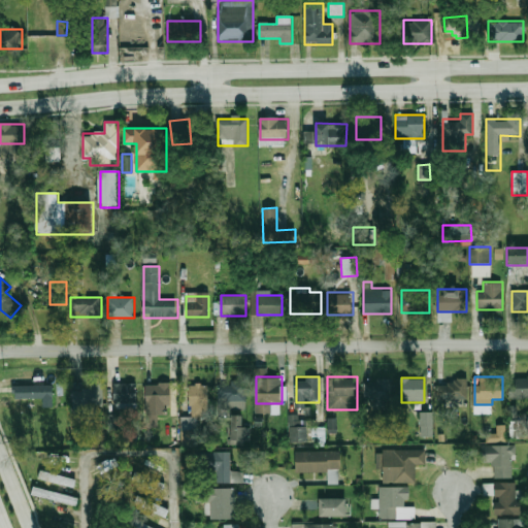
[(527,377),(508,377),(508,398),(527,398),(527,377)]
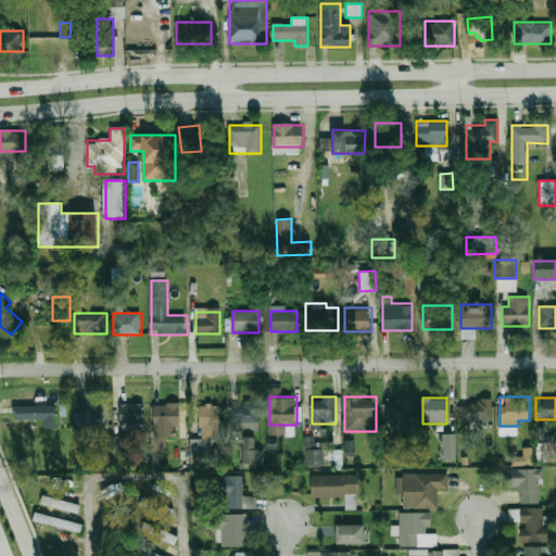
[(386,399),(386,429),(413,429),(413,399),(386,399)]
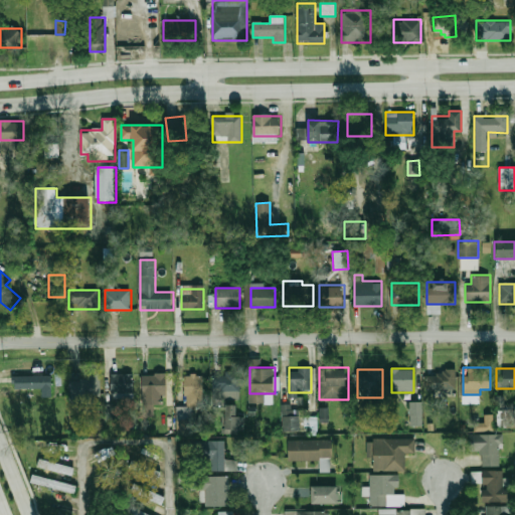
[(426,371),(426,390),(456,390),(456,371),(426,371)]
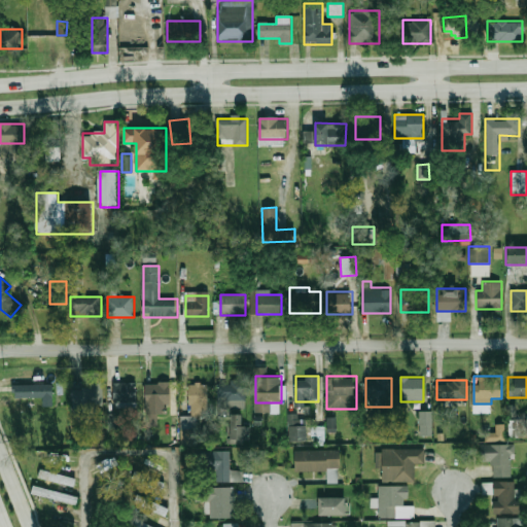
[(217,381),(217,408),(246,408),(246,381),(217,381)]
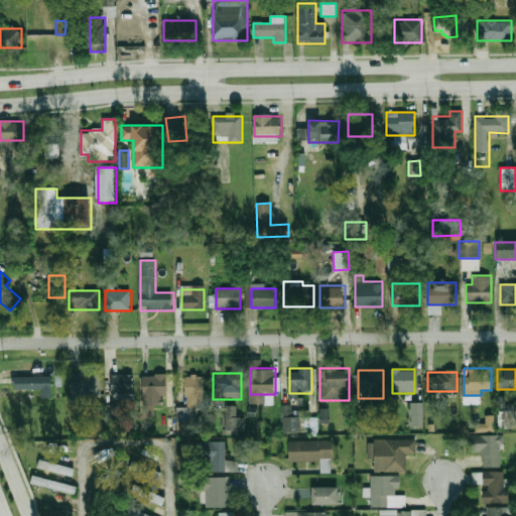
[(12,374),(12,392),(51,392),(51,374),(12,374)]
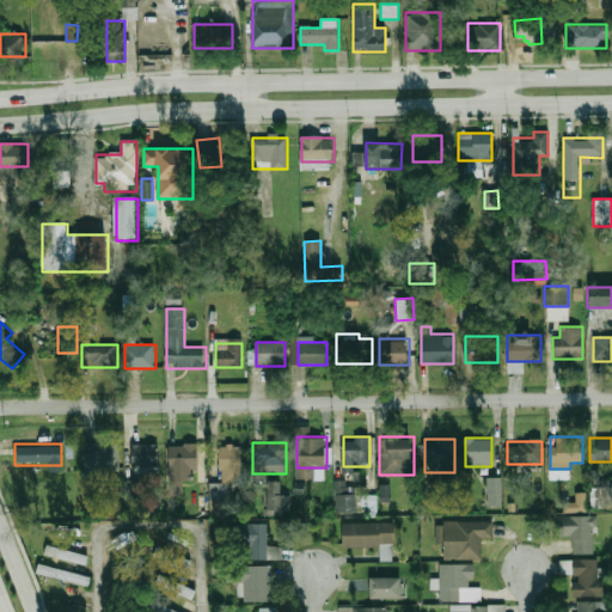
[(133,471),(159,471),(159,445),(133,445),(133,471)]
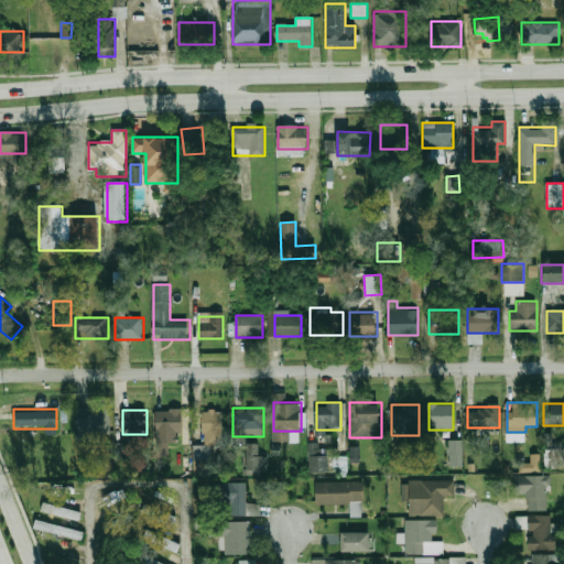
[(203,445),(193,445),(194,476),(212,476),(210,445),(223,444),(223,410),(203,411),(203,445)]
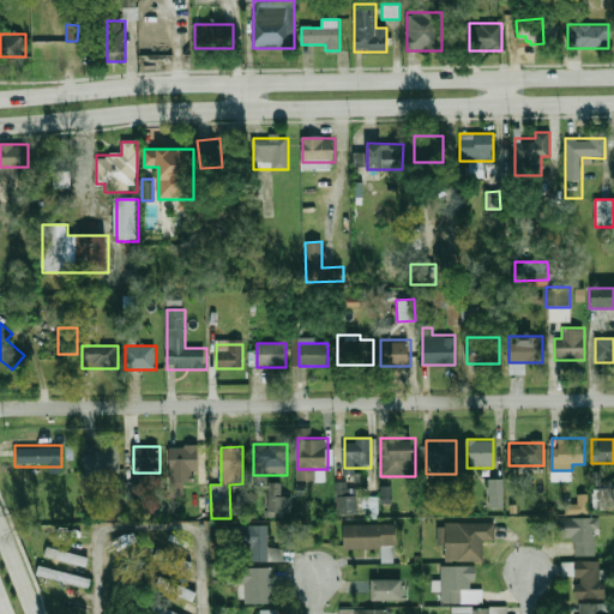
[(120,447),(82,447),(83,473),(97,473),(97,479),(120,477),(120,447)]
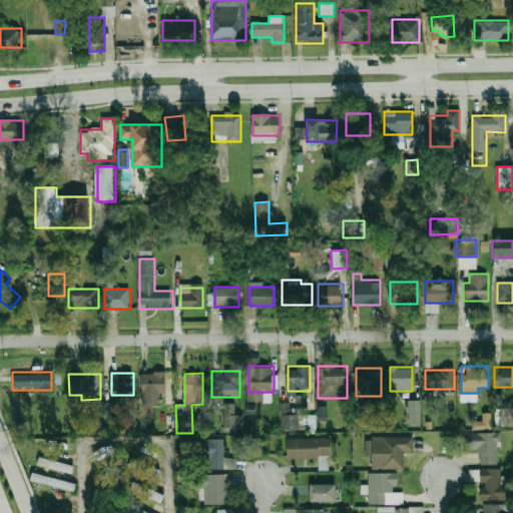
[(142,374),(142,398),(166,398),(166,374),(142,374)]
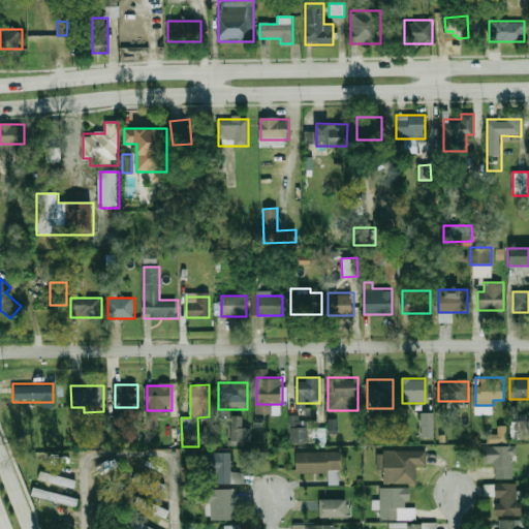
[(434,412),(419,412),(421,438),(434,437),(434,412)]
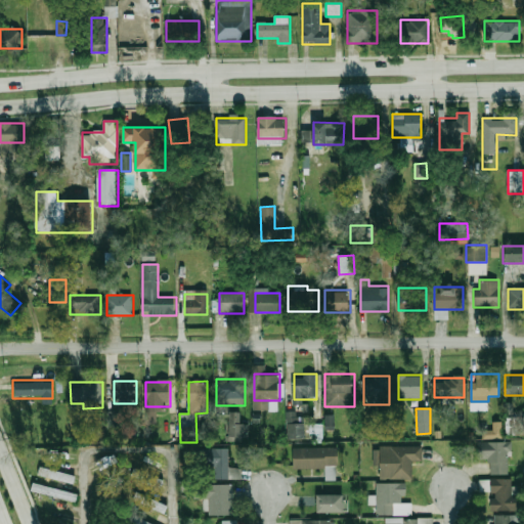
[(106,410),(105,428),(122,428),(122,410),(106,410)]
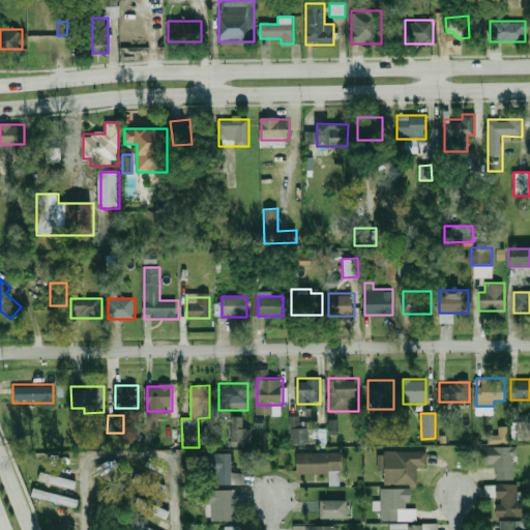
[(242,429),(242,416),(232,416),(231,441),(249,442),(251,429),(242,429)]
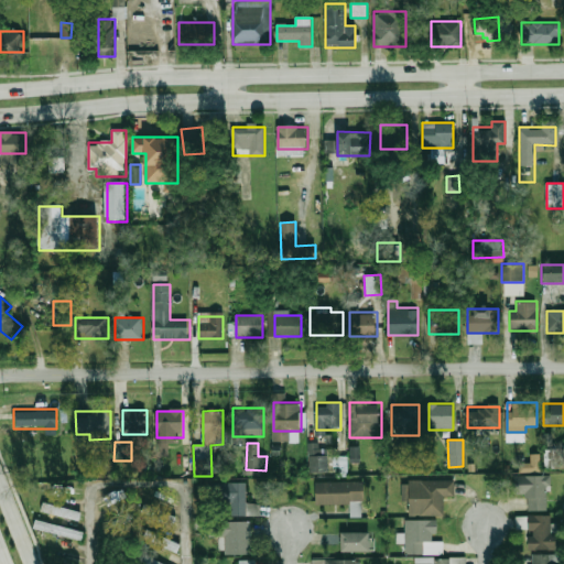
[(563,449),(551,449),(551,467),(563,467),(563,449)]
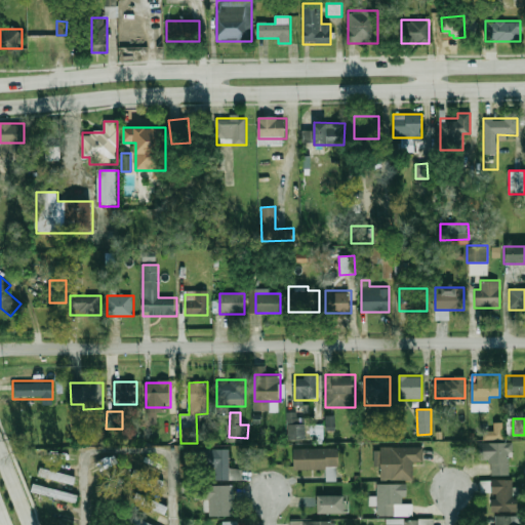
[(483,432),(483,440),(502,439),(502,422),(493,422),(493,431),(483,432)]
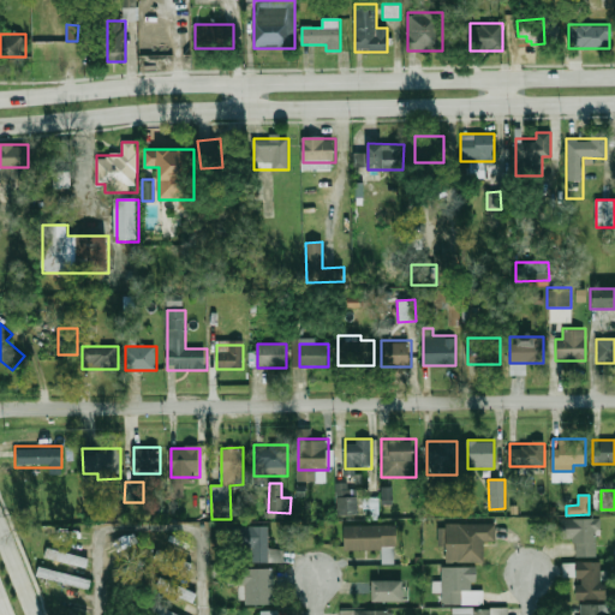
[(339,514),(358,514),(358,497),(339,497),(339,514)]
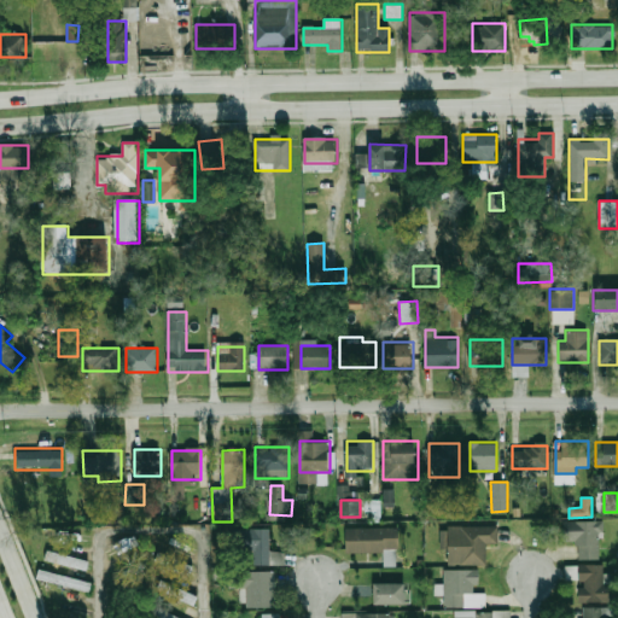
[(350,547),(349,523),(401,520),(402,544),(350,547)]
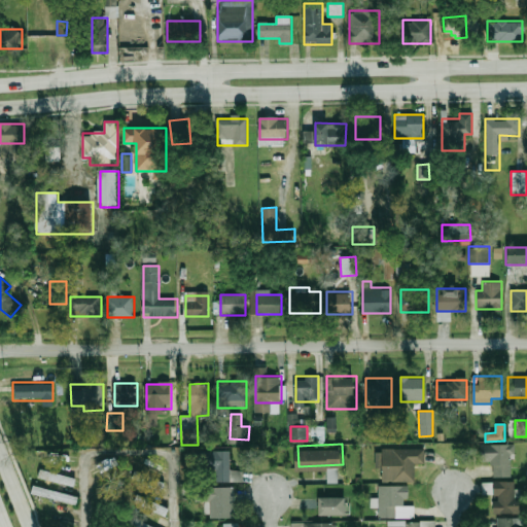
[(480,461),(493,461),(493,477),(513,477),(513,444),(480,444),(480,461)]
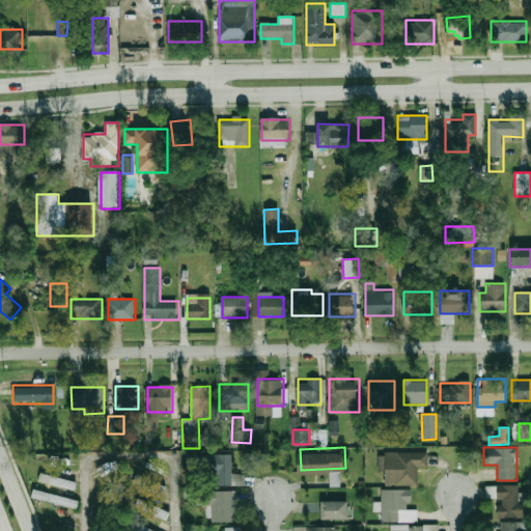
[(427,451),(386,451),(386,484),(417,484),(417,467),(427,467),(427,451)]
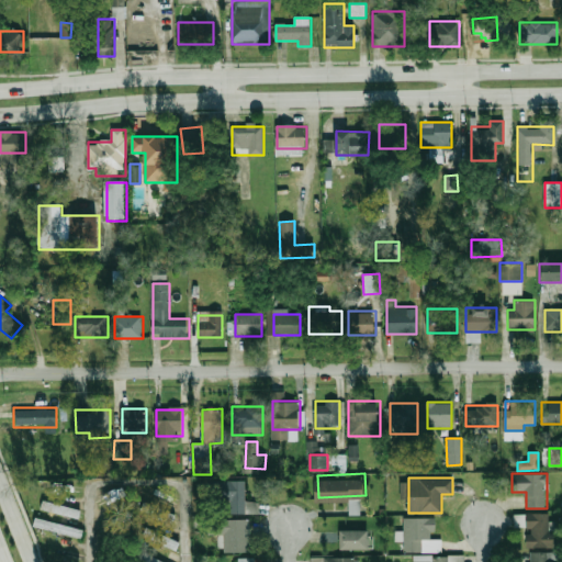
[(218,498),(231,499),(231,513),(259,514),(259,503),(246,503),(246,481),(218,480),(218,498)]
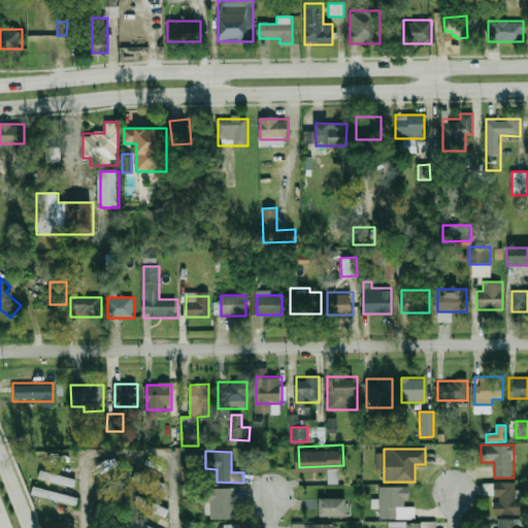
[(97,465),(101,473),(119,466),(114,458),(97,465)]
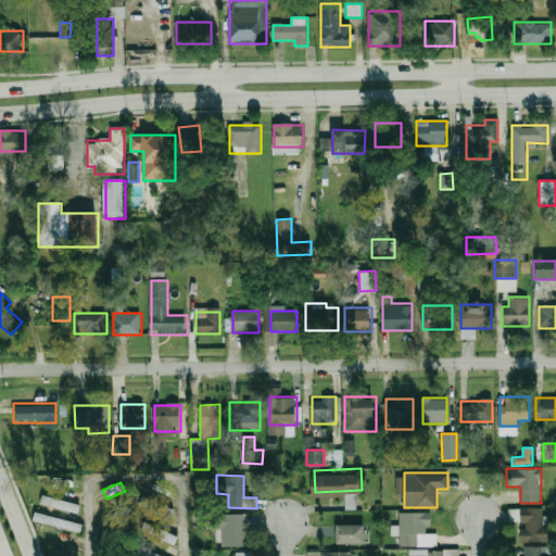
[(78,513),(80,504),(43,494),(41,503),(78,513)]
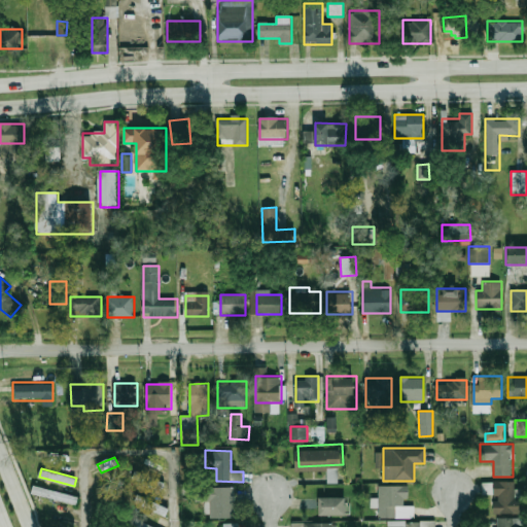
[(132,478),(161,491),(165,483),(135,469),(132,478)]
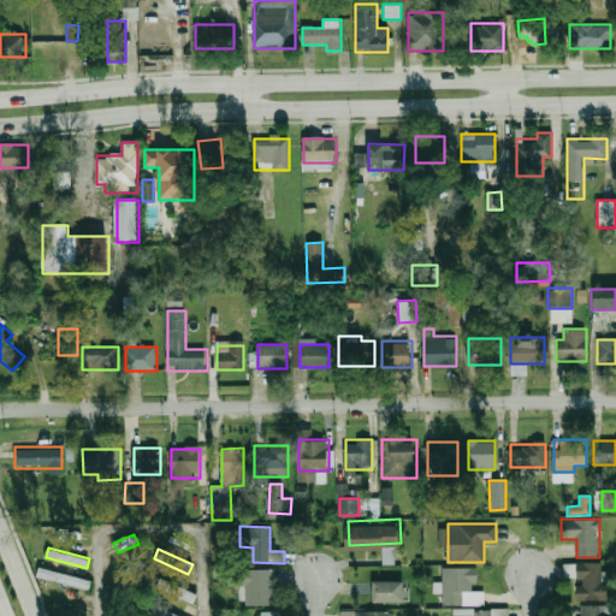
[(603,563),(564,563),(564,578),(576,578),(576,599),(603,599),(603,563)]
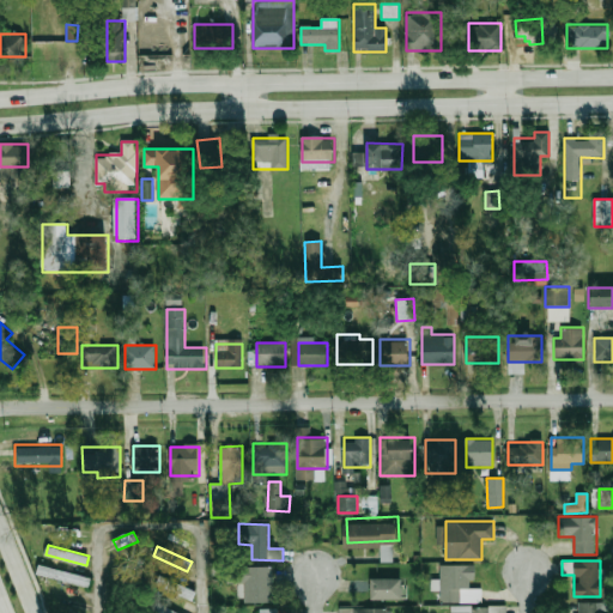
[(37,574),(89,588),(92,578),(40,564),(37,574)]
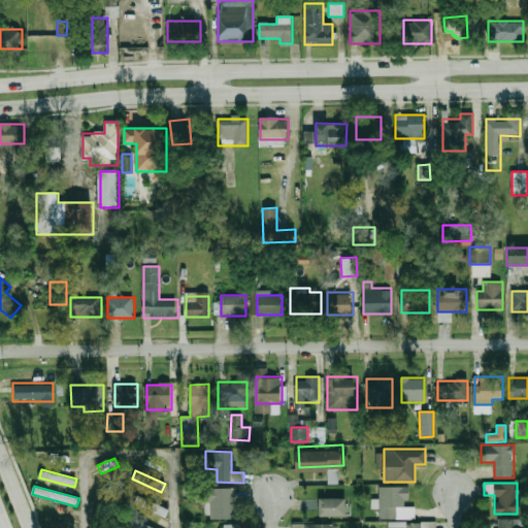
[(380,486),(380,518),(415,518),(415,505),(408,505),(408,486),(380,486)]
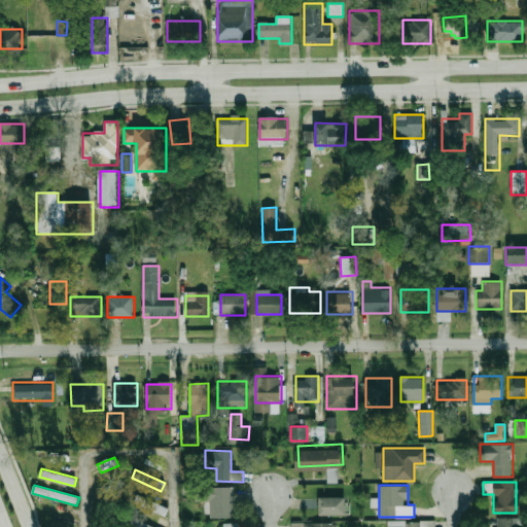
[(211,517),(236,517),(236,486),(197,486),(197,500),(211,500),(211,517)]
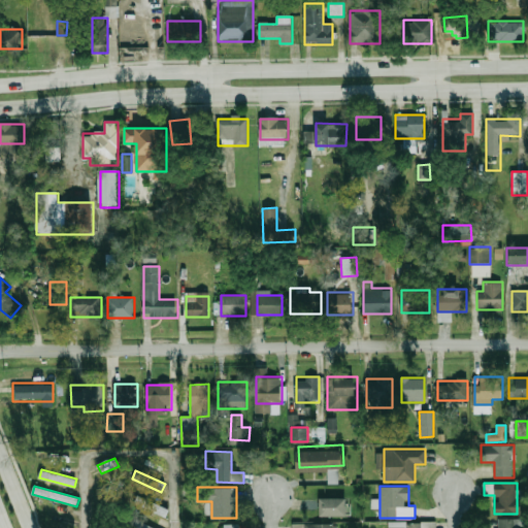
[(106,502),(119,501),(118,490),(104,492),(106,502)]
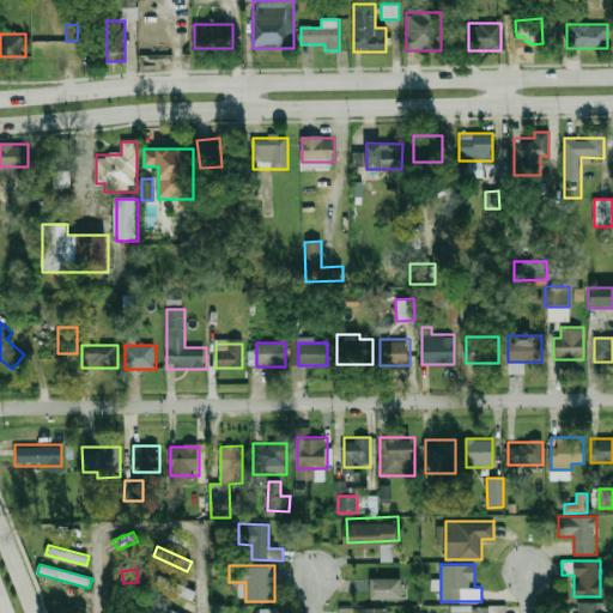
[(374,572),(404,571),(405,594),(375,595),(374,572)]
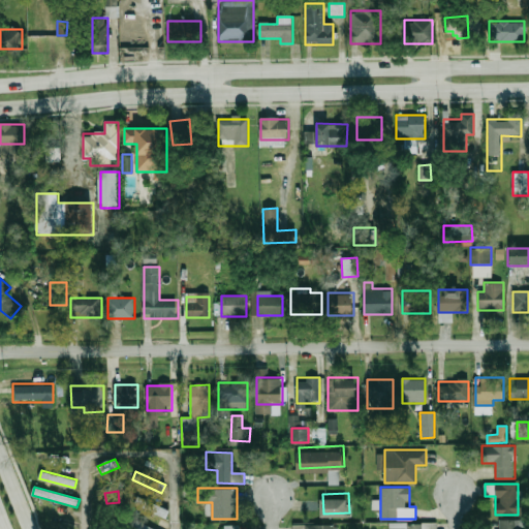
[(165,519),(169,510),(141,495),(136,502),(165,519)]
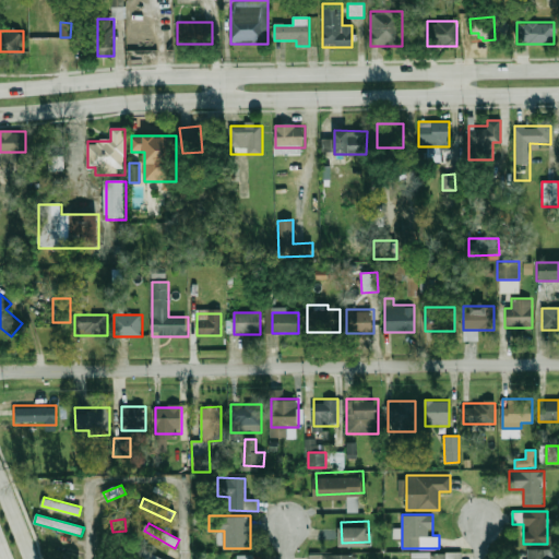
[(62,551),(80,557),(82,549),(64,545),(62,551)]
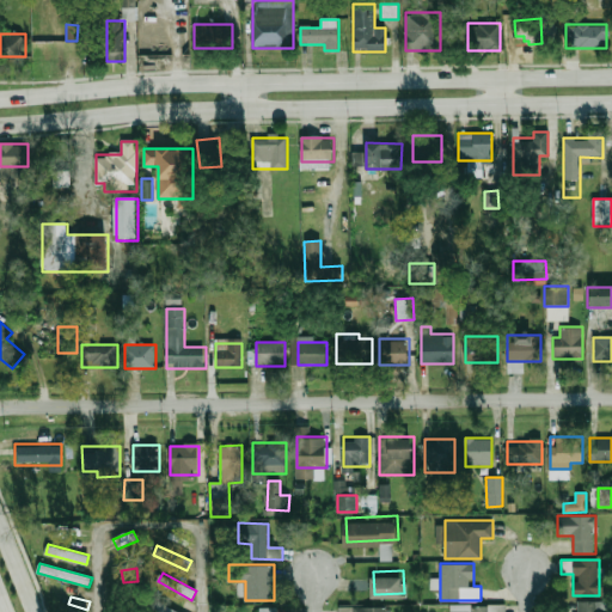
[(151,607),(159,611),(178,611),(155,599),(151,607)]
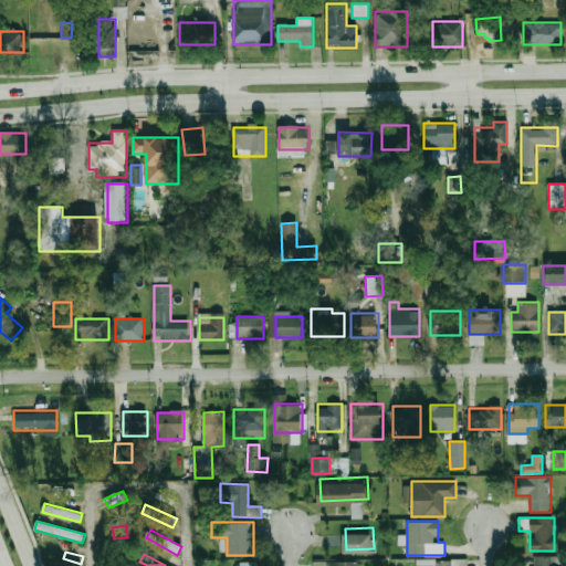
[(556,565),(556,556),(532,556),(532,565),(556,565)]
